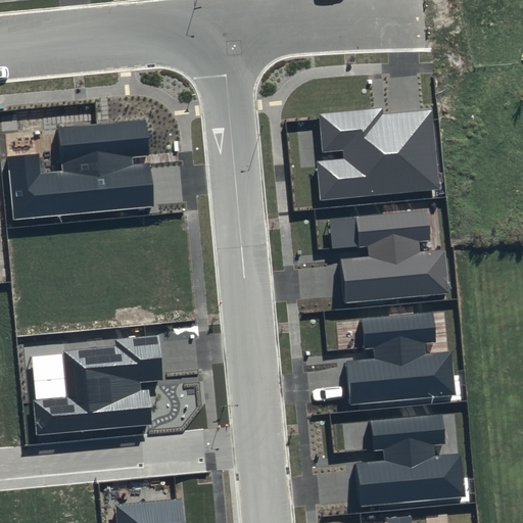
[(382,108),(319,114),(323,152),(342,150),(343,158),(317,160),(320,200),(439,189),(432,110),(382,114),(382,108)]
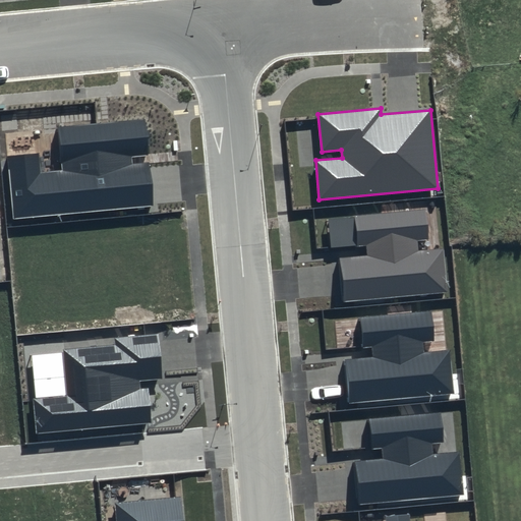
[(146,119),(57,128),(62,171),(41,173),(39,153),(6,156),(13,220),(153,206),(149,163),(132,164),(131,157),(149,155),(146,119)]
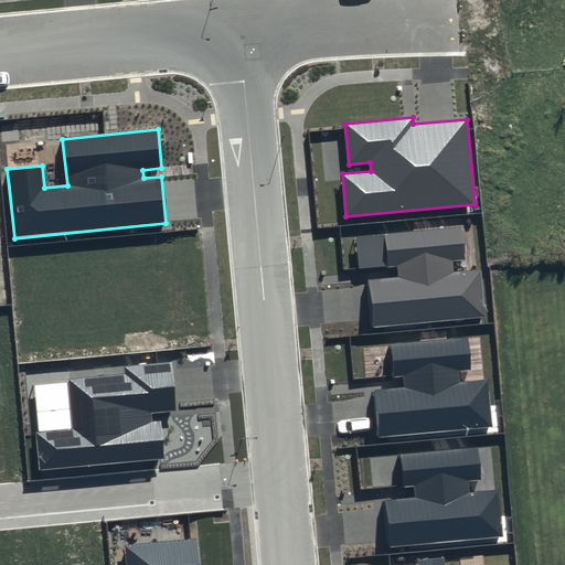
[(460,227),(356,237),(360,270),(398,266),(398,278),(366,280),(371,328),(486,317),(481,269),(451,273),(450,260),(464,259),(460,227)]
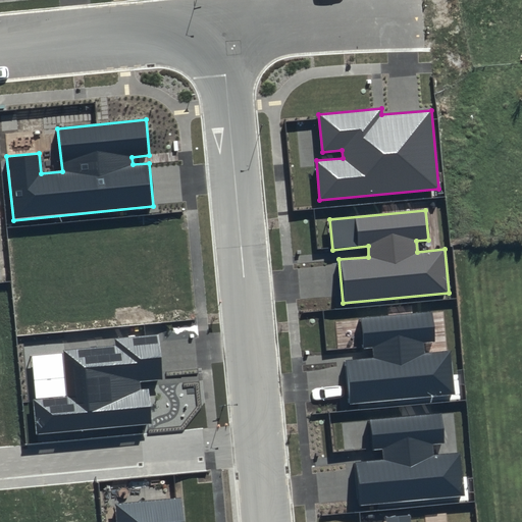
[(431,312),(361,319),(364,349),(374,348),(375,359),(346,362),(350,405),(455,395),(451,351),(424,354),(423,343),(434,342),(431,312)]
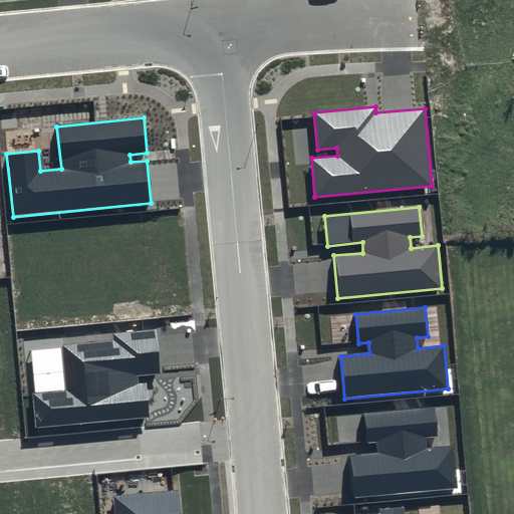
[(157,329),(113,333),(113,338),(62,343),(66,390),(32,394),(35,428),(149,417),(146,382),(139,383),(138,375),(161,373),(157,329)]
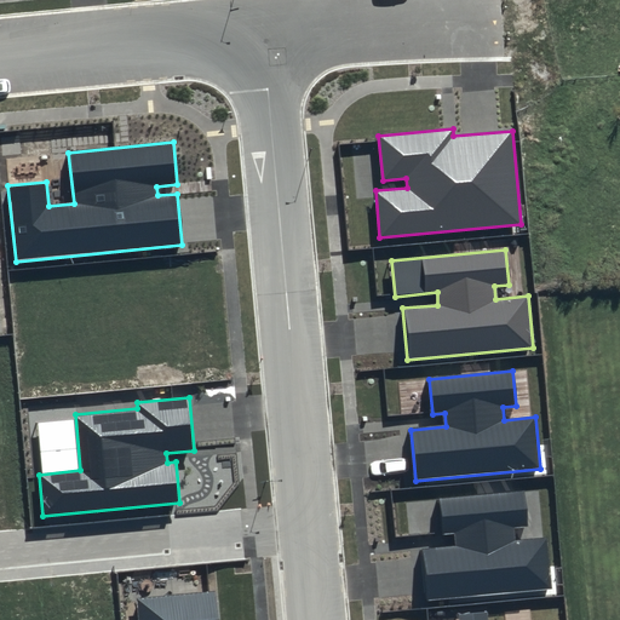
[(523,491),(440,499),(443,534),(455,533),(457,546),(422,550),(426,601),(552,589),(546,537),(515,540),(514,527),(527,526),(523,491)]
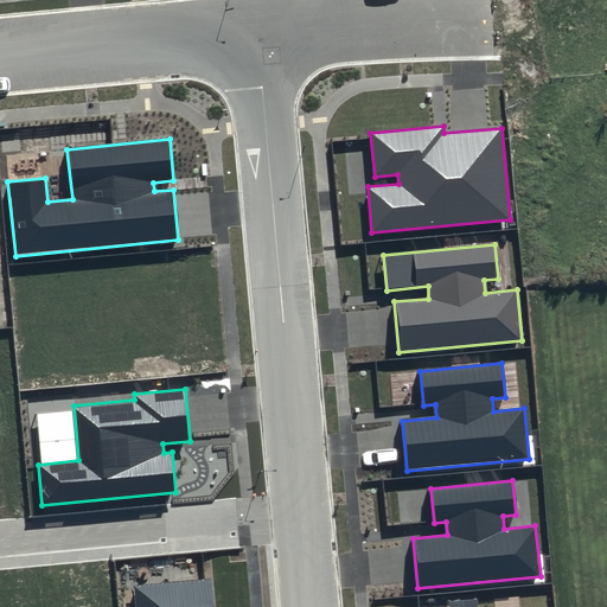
[(213,606),(211,579),(133,586),(134,606),(213,606)]
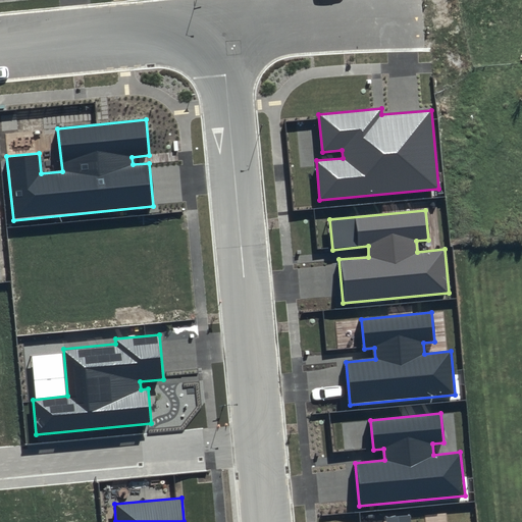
All buildings are outlined.
